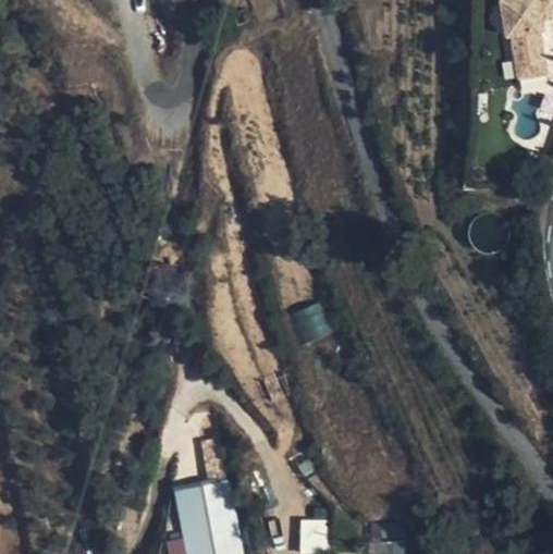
[(498,0),(501,3),(503,7),(508,35),(514,34),(517,61),(547,57),(543,31),(548,29),(543,0),(498,0)]
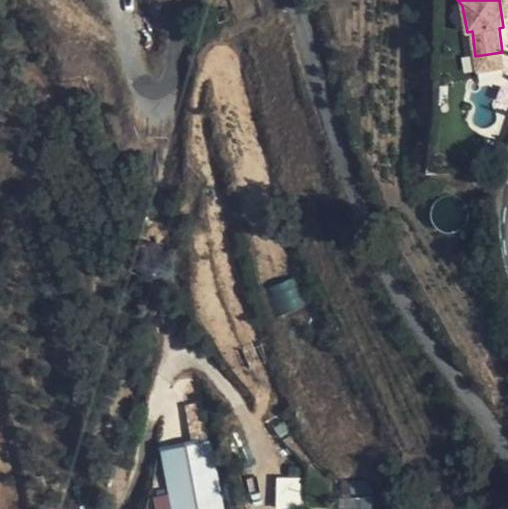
[(467,32),(462,6),(452,7),(457,34),(467,32)]
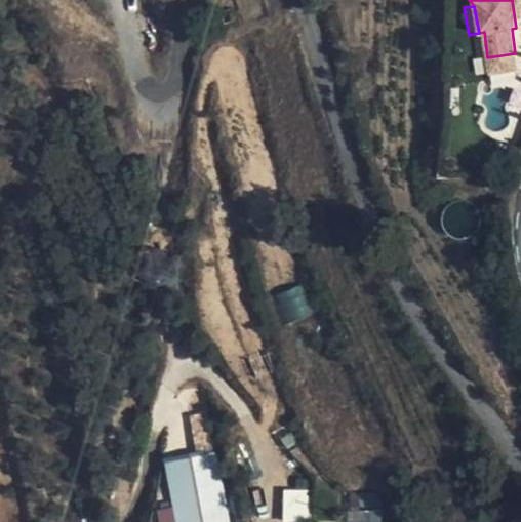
[(515,53),(487,57),(489,74),(517,70),(515,53)]
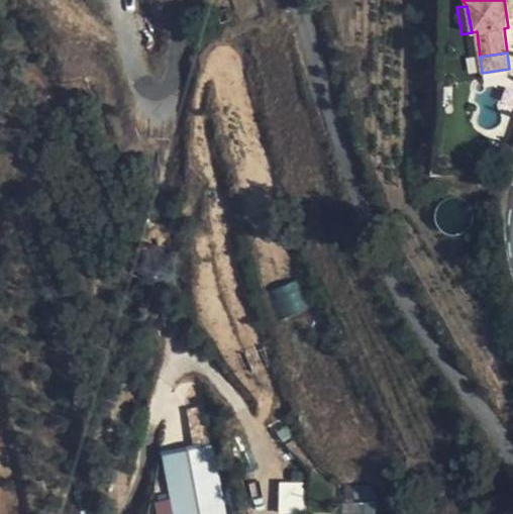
[(162,455),(172,513),(223,513),(211,446),(162,455)]
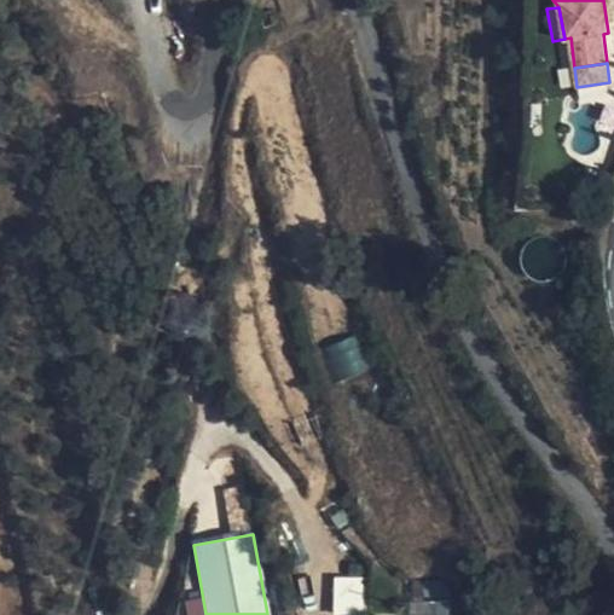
[(447,614),(447,582),(410,584),(410,614),(447,614)]
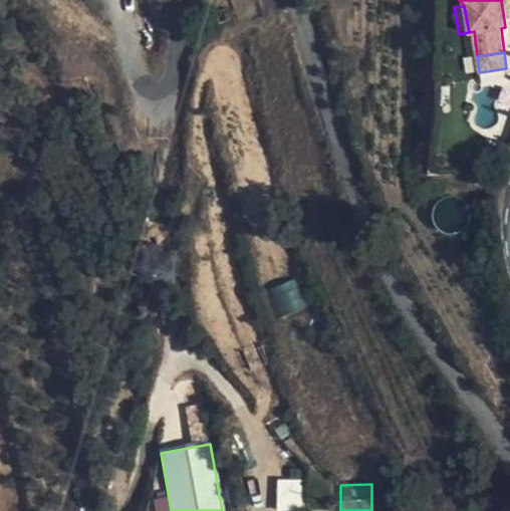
[(156,499),(157,510),(170,510),(168,498),(156,499)]
